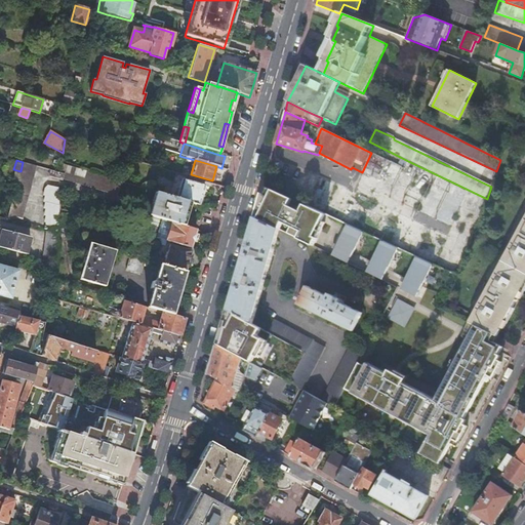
[(16,184),(7,217),(21,221),(36,166),(23,162),(21,171),(16,184)]
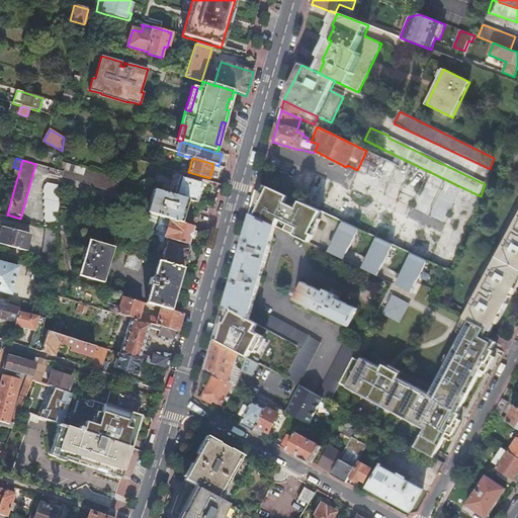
[(60,170),(51,168),(49,175),(62,178),(63,176),(66,177),(72,175),(72,179),(79,178),(80,181),(86,180),(87,183),(93,182),(94,185),(101,184),(102,188),(108,186),(109,190),(115,189),(116,192),(120,179),(61,162),(60,170)]
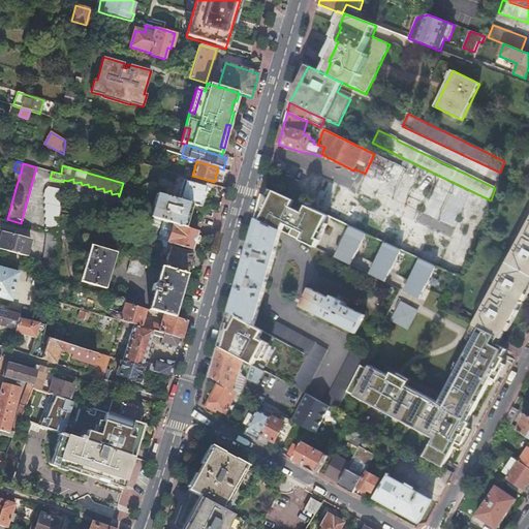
[(405,169),(392,195),(441,220),(453,198),(443,194),(445,190),(405,169)]
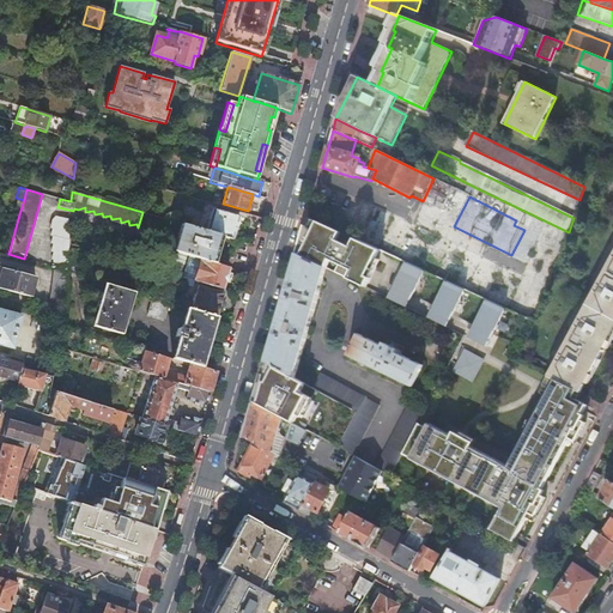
[(366,224),(377,226),(383,207),(372,205),(366,224)]
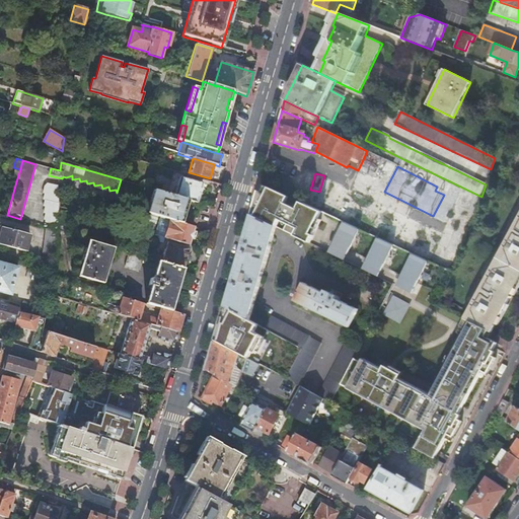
[(180,177),(175,197),(189,201),(198,203),(204,184),(180,177)]
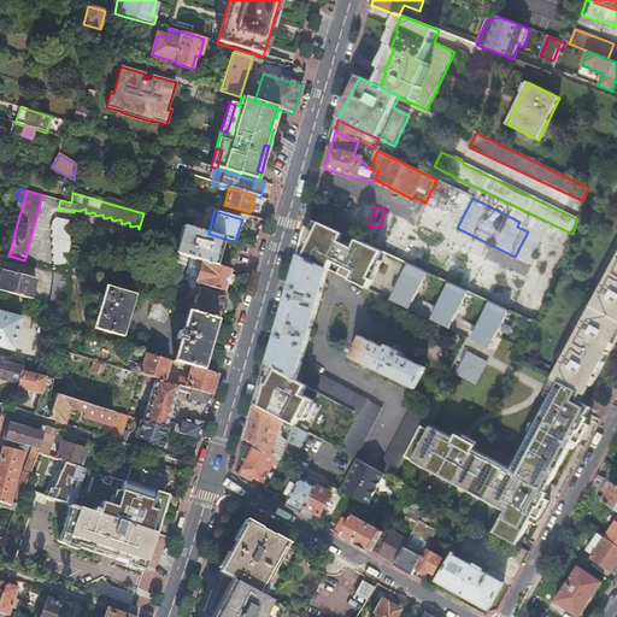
[(54,270),(70,275),(69,262),(70,246),(69,238),(69,227),(53,222),(54,270)]
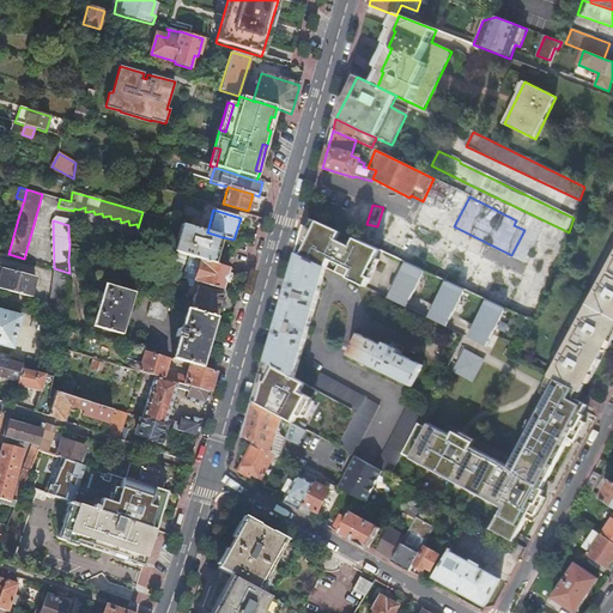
[(304,226),(296,255),(326,269),(331,261),(339,266),(335,274),(366,290),(380,261),(376,260),(380,252),(360,243),(356,241),(351,249),(337,242),(341,234),(317,223),(316,228),(314,231),(310,229),(304,226)]
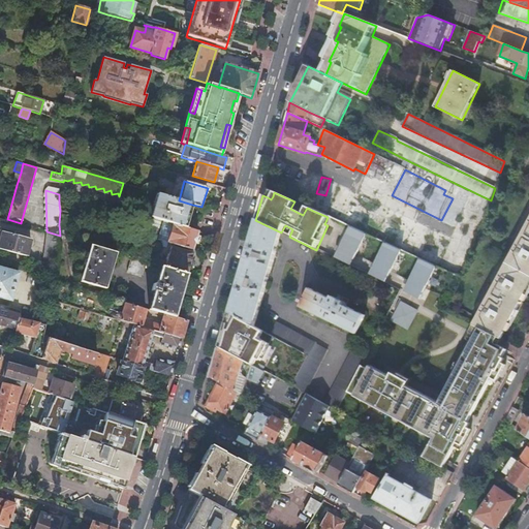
[(179,200),(157,193),(150,217),(162,221),(174,224),(185,227),(187,222),(188,217),(192,205),(179,200)]
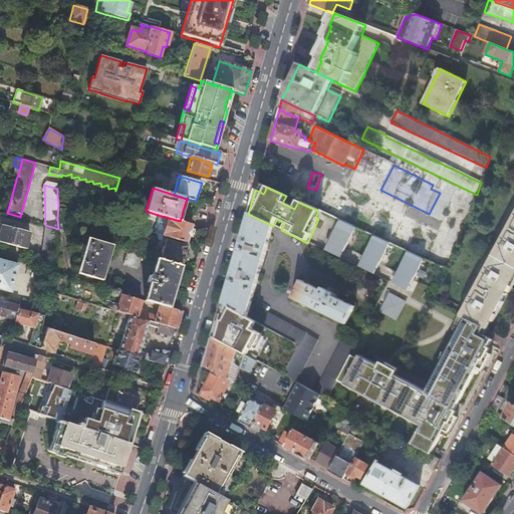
[(452,202),(439,229),(460,239),(473,212),(452,202)]
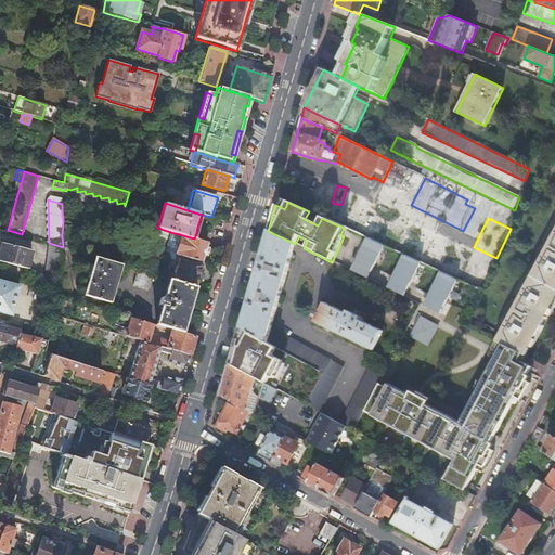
[(62,235),(63,247),(66,248),(73,224),(69,223),(63,221),(62,235)]
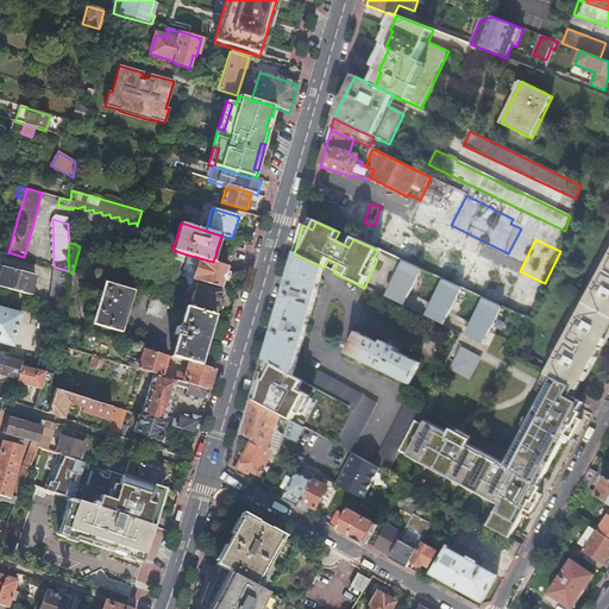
[(324,268),(294,253),(290,267),(284,287),(275,322),(263,362),(293,377),(324,268)]
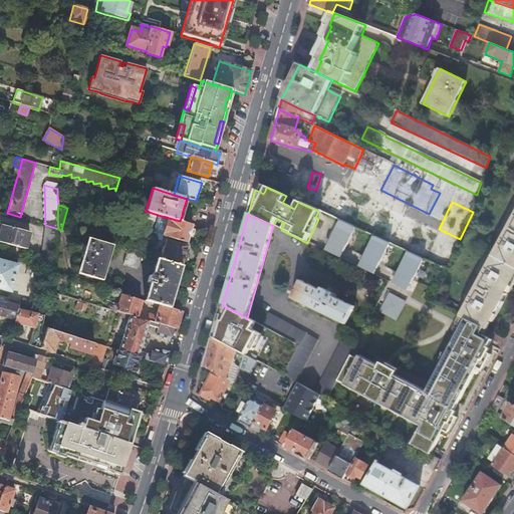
[(169,218),(158,215),(153,233),(158,235),(164,236),(169,218)]
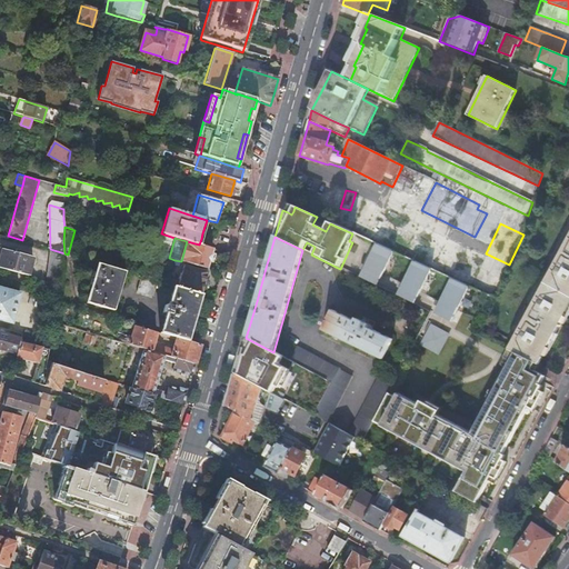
[(213,249),(199,245),(187,241),(181,261),(182,262),(208,270),(213,249)]
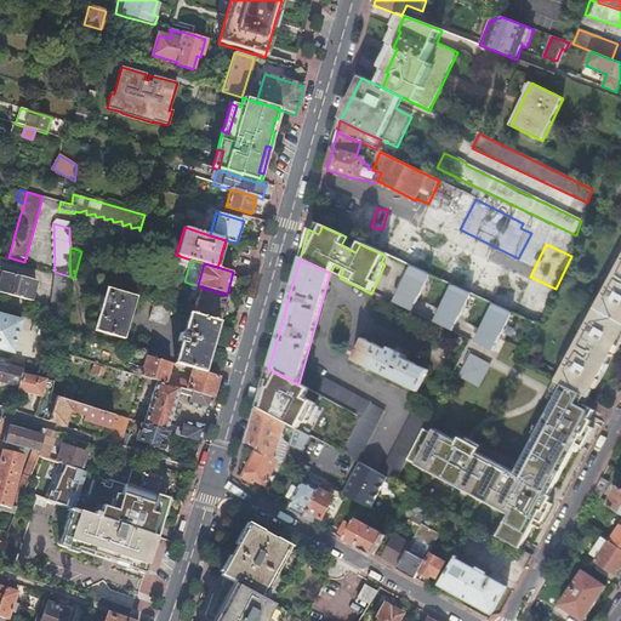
[(620,263),(556,382),(584,396),(587,398),(594,388),(598,389),(599,385),(603,380),(602,379),(610,364),(608,363),(614,353),(616,353),(617,349),(620,345),(620,343),(620,263)]
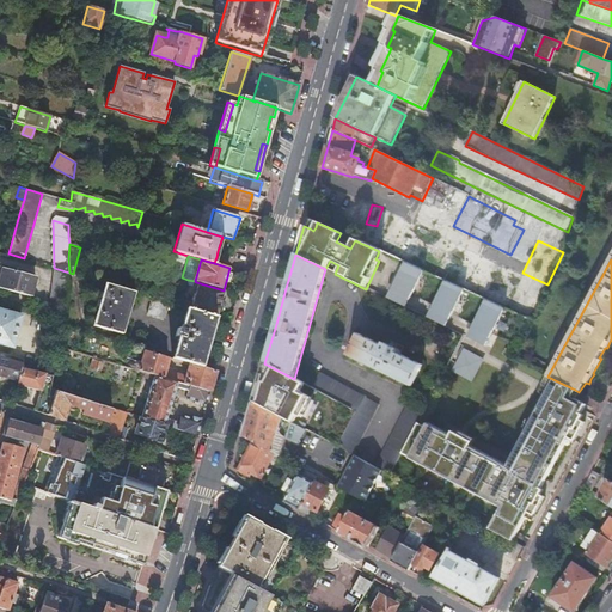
[(423,271),(404,263),(387,299),(405,308),(423,271)]
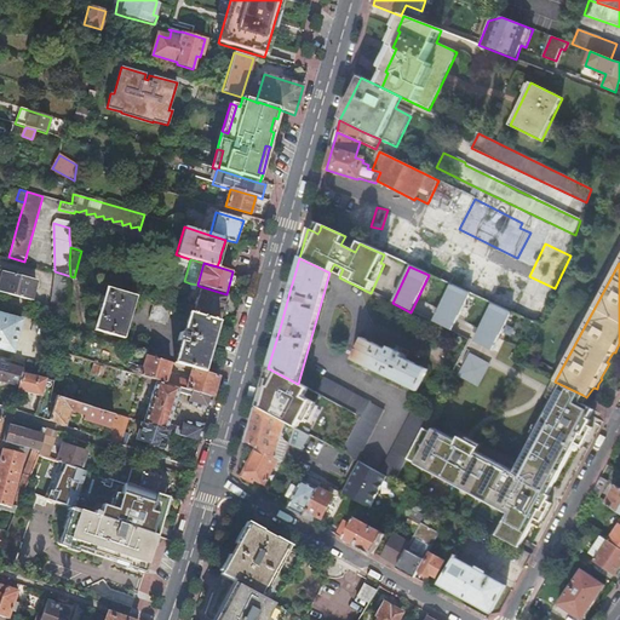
[(36,281),(0,270),(0,293),(30,302),(36,281)]
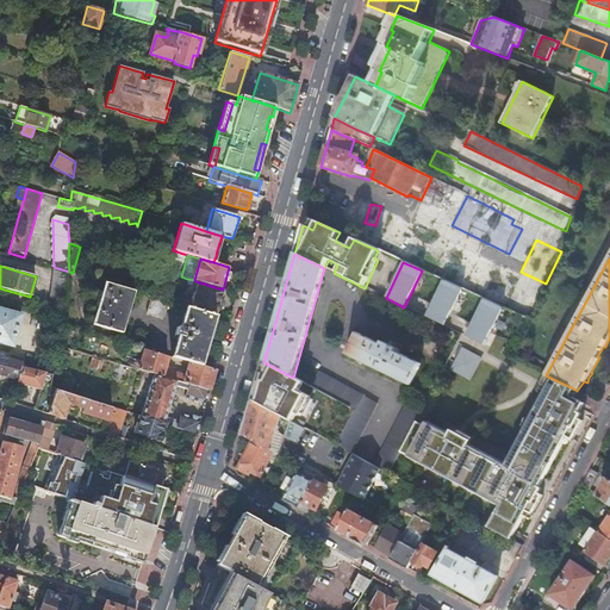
[(67,272),(62,271),(53,269),(49,300),(63,303),(67,272)]
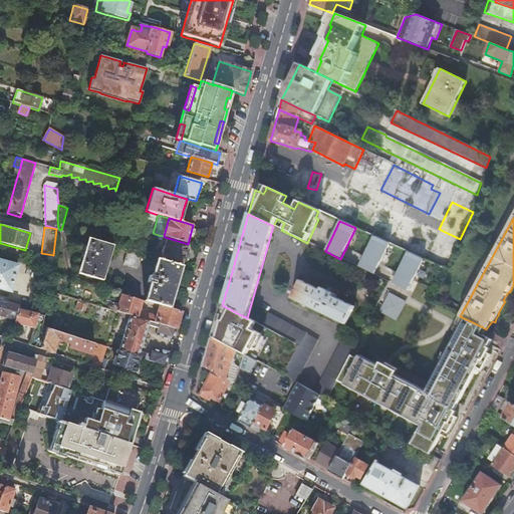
[(389,244),(373,237),(358,267),(374,275),(389,244)]
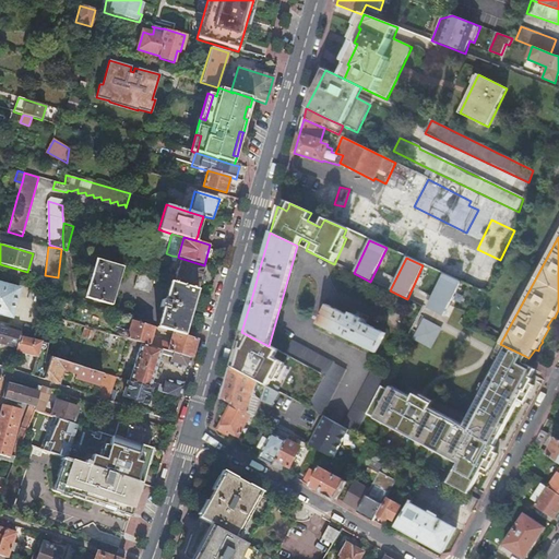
[(123,266),(97,259),(85,298),(111,306),(123,266)]
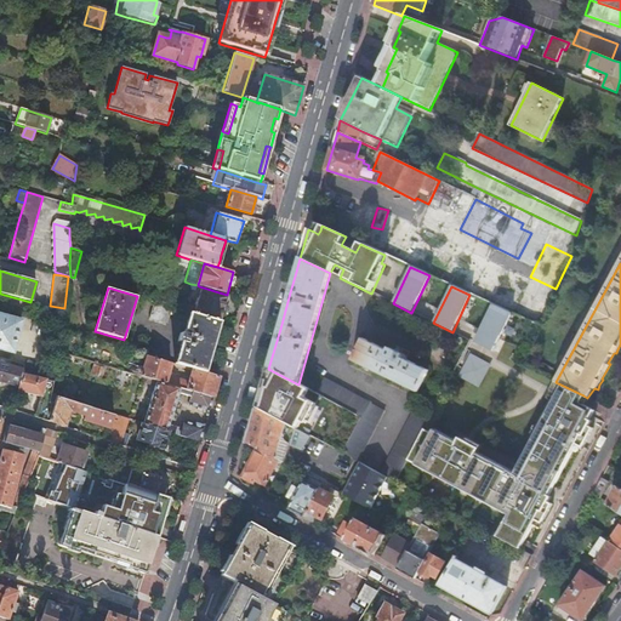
[(529,301),(540,314),(550,306),(545,302),(551,296),(543,288),(529,301)]
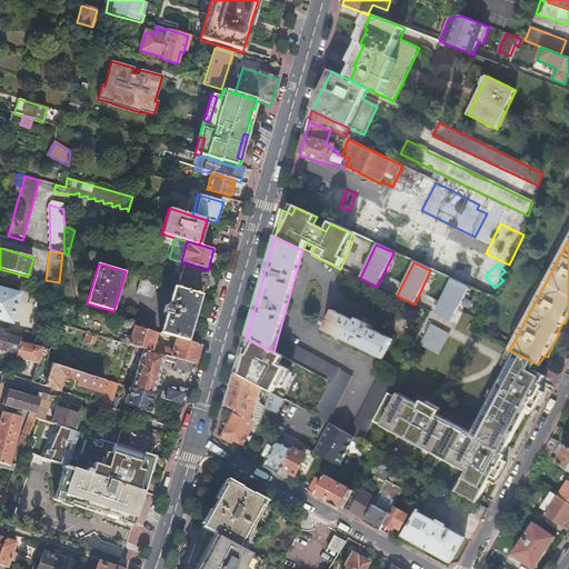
[(177,288),(201,295),(208,273),(185,266),(182,273),(181,275),(179,279),(180,281),(177,288)]
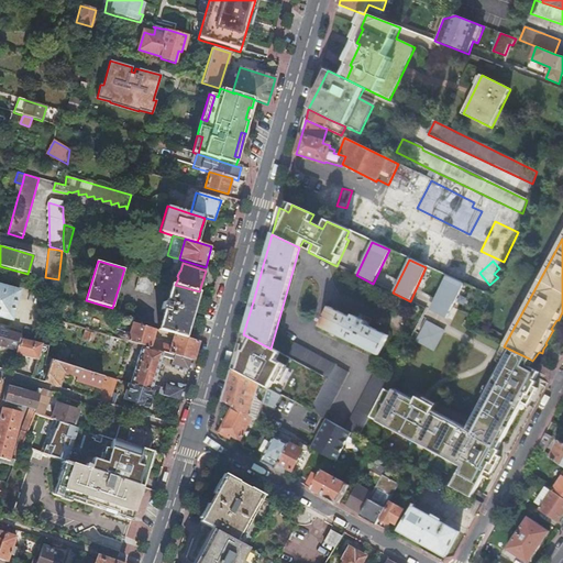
[(156,278),(140,274),(135,288),(152,293),(156,278)]
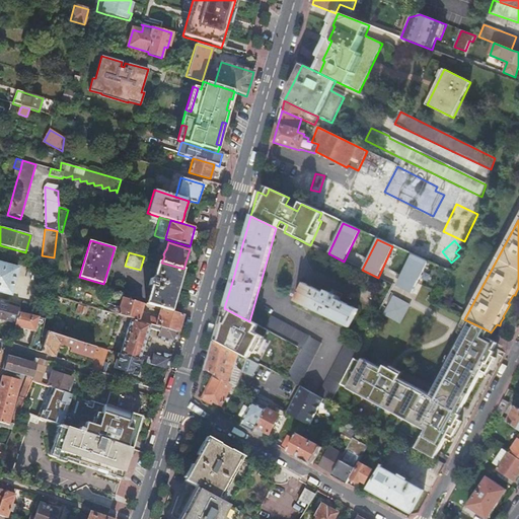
[(427,262),(412,254),(396,286),(412,294),(427,262)]
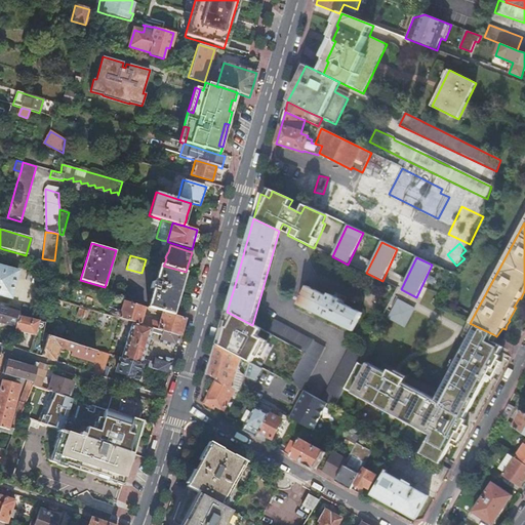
[(163,266),(161,265),(155,282),(152,281),(150,288),(153,289),(148,308),(163,313),(172,316),(174,310),(178,293),(186,272),(163,266)]
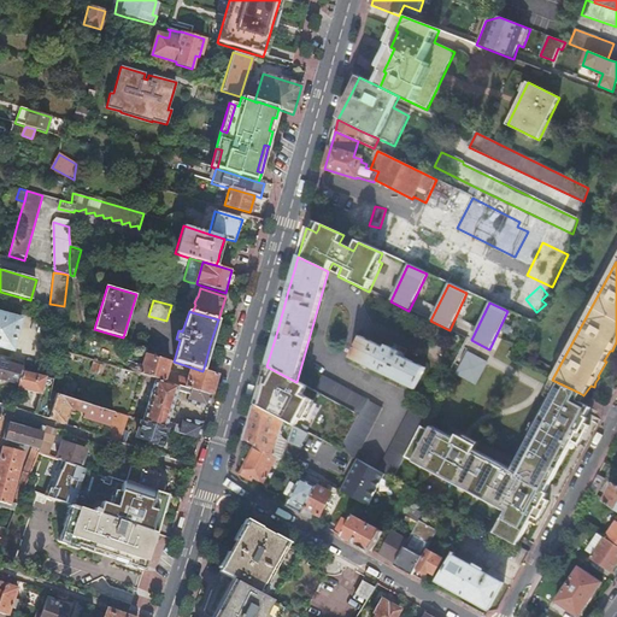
[(22,319),(0,312),(0,348),(13,352),(22,319)]
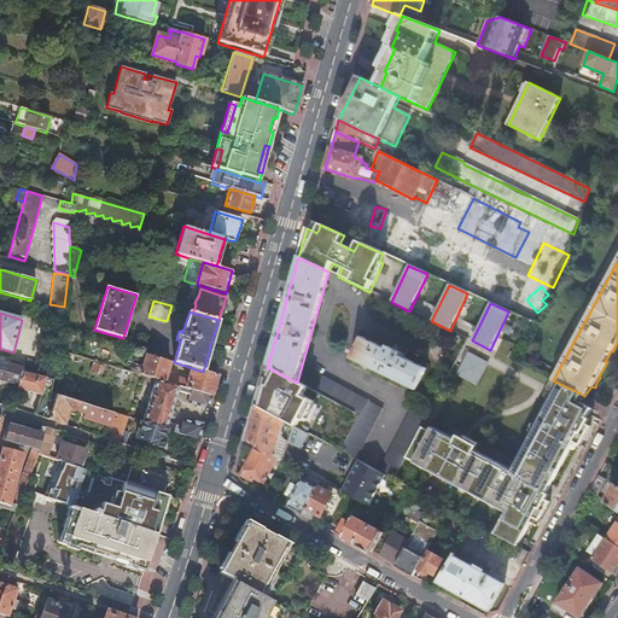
[(461,327),(473,334),(477,327),(466,320),(461,327)]
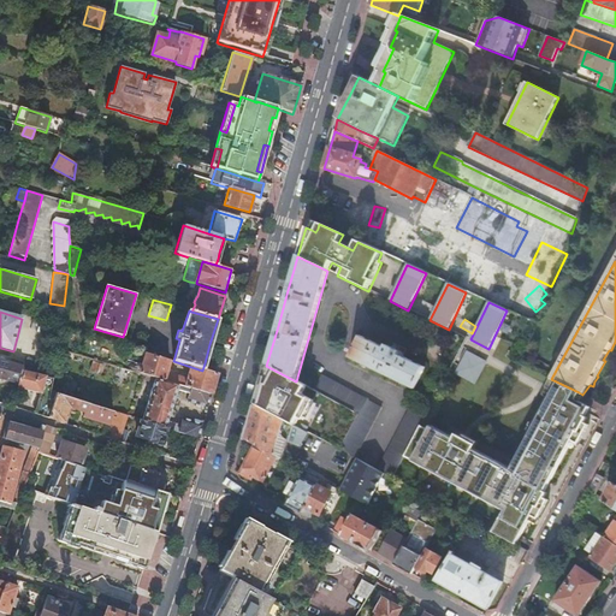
[(509,333),(514,324),(507,319),(502,329),(509,333)]
